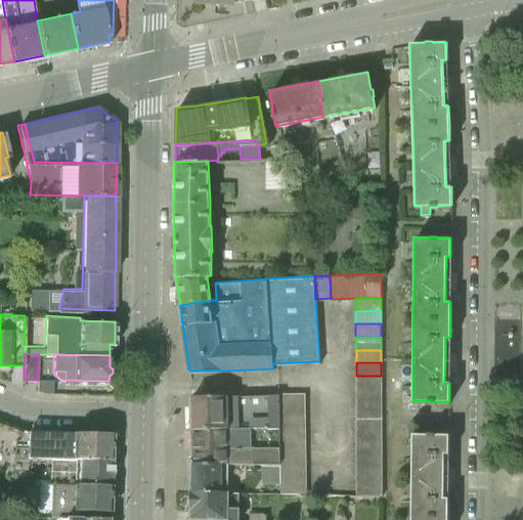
[(356,376),(356,389),(381,389),(381,376),(356,376)]
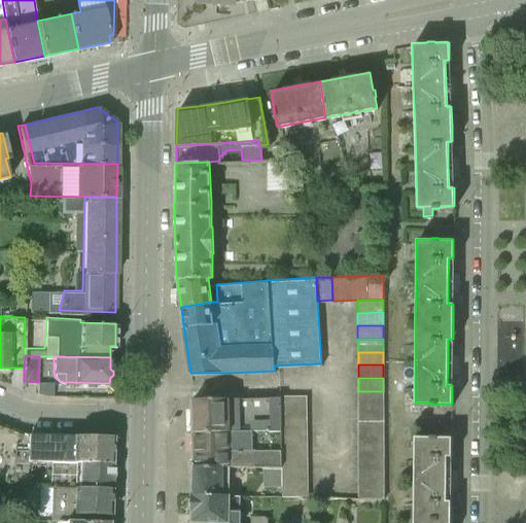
[(358,391),(358,405),(384,404),(383,391),(358,391)]
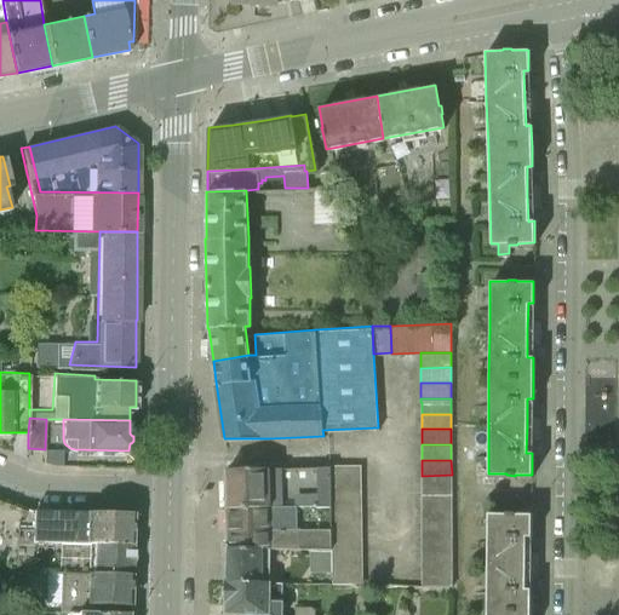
[(331,463),(331,478),(361,477),(361,463),(331,463)]
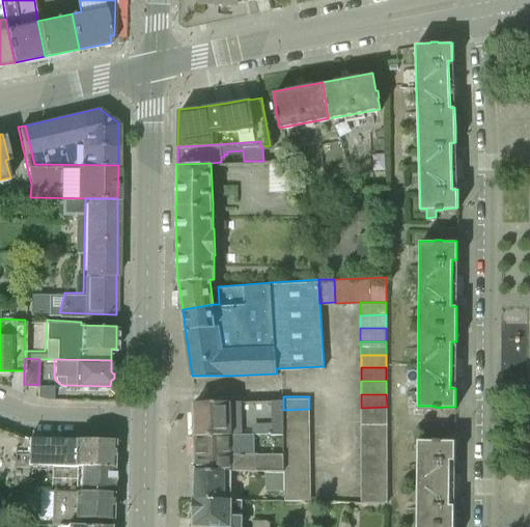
[(193,434),(272,432),(272,399),(231,400),(231,399),(230,399),(230,400),(193,401),(193,434)]
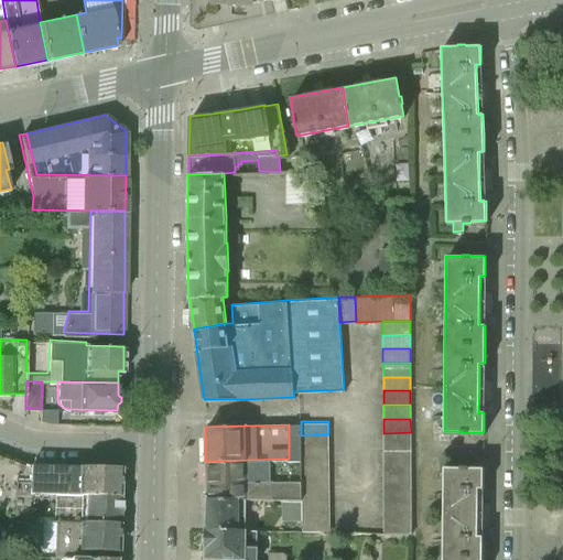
[(411,447),(411,432),(383,433),(383,447),(411,447)]
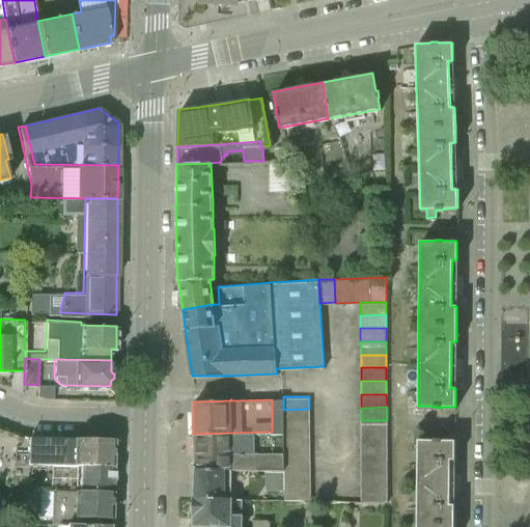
[(283,410),(283,422),(309,422),(309,409),(283,410)]
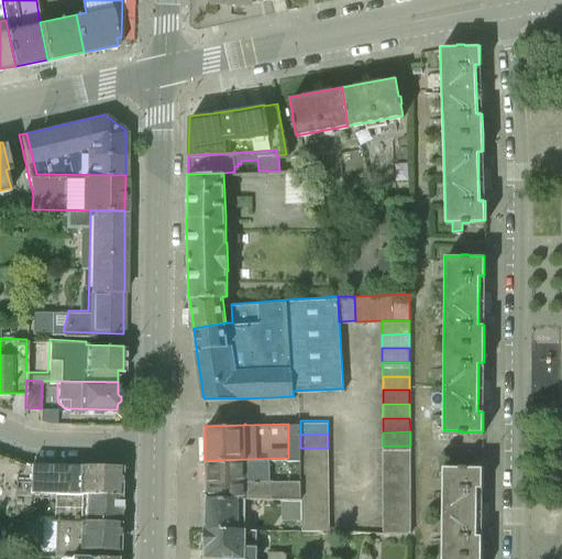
[(383,446),(383,460),(410,460),(410,446),(383,446)]
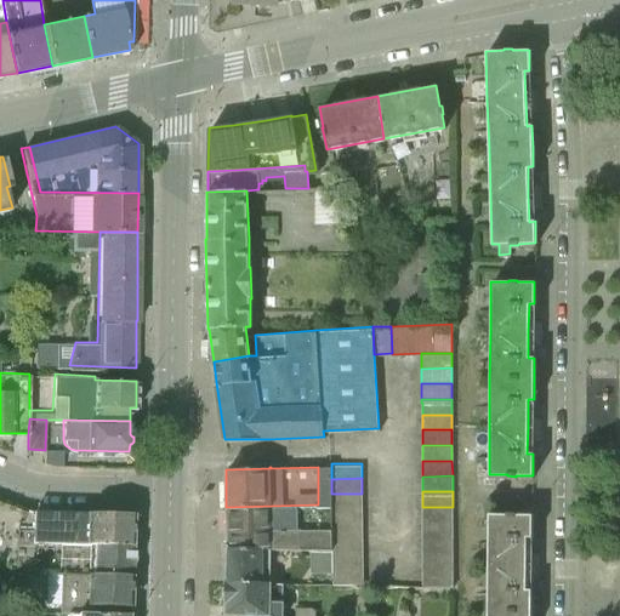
[(331,494),(331,505),(331,508),(362,508),(362,494),(331,494)]
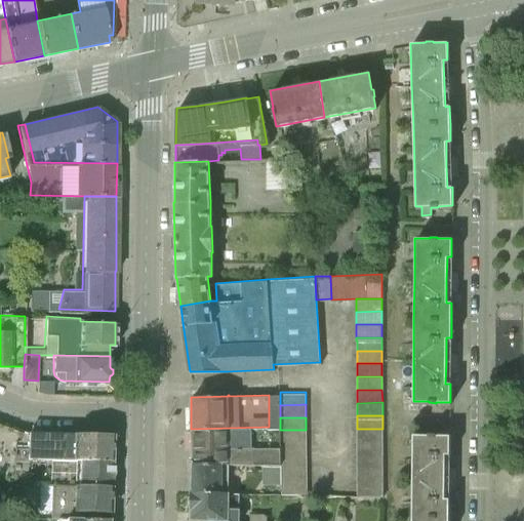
[(0,478),(19,479),(23,456),(27,431),(0,419),(0,478)]
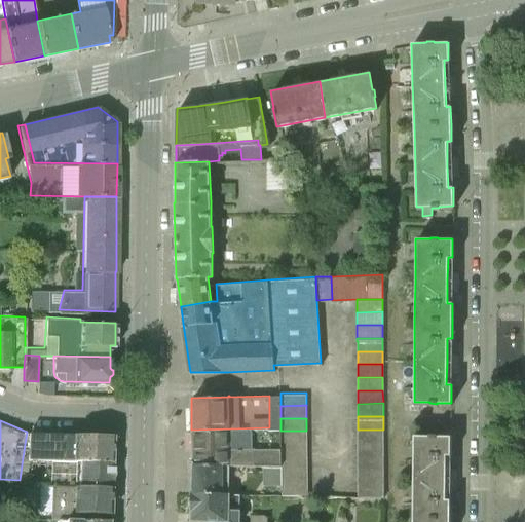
[(228,463),(282,464),(282,455),(280,443),(280,431),(280,427),(269,427),(191,430),(191,463),(228,463)]
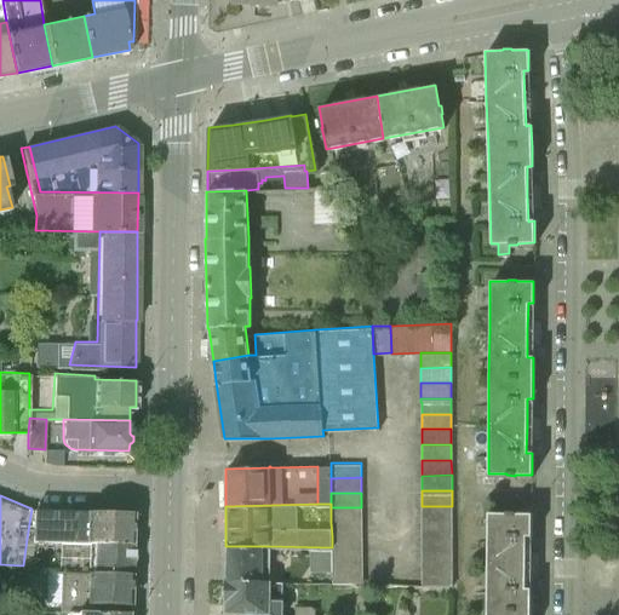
[(422,506),(422,522),(452,522),(452,506),(422,506)]
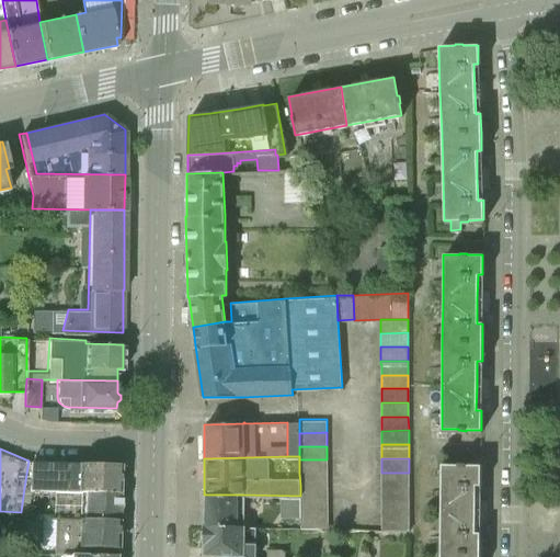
[(299,459),(299,473),(327,473),(327,459),(299,459)]
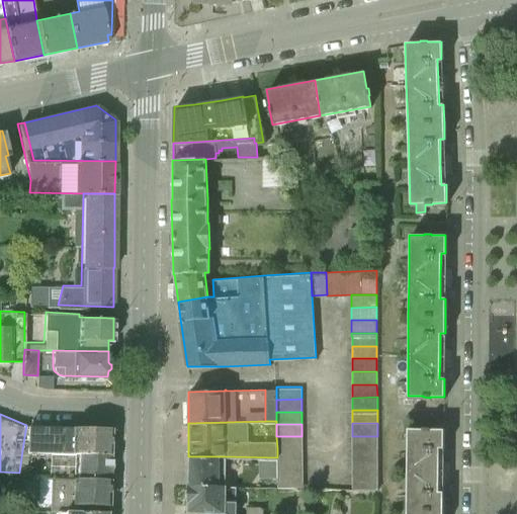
[(22,450),(109,453),(110,427),(26,425),(22,450)]
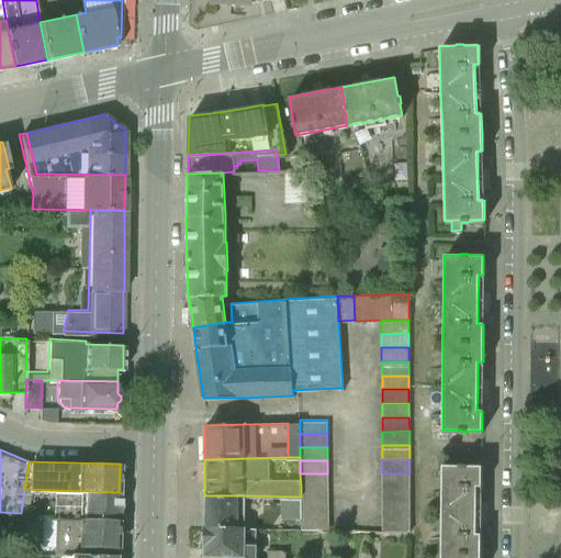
[(441,553),(440,557),(480,557),(480,554),(481,534),(475,534),(477,510),(477,484),(481,484),(481,466),(467,465),(467,464),(458,464),(458,465),(441,465),(441,509),(441,553)]
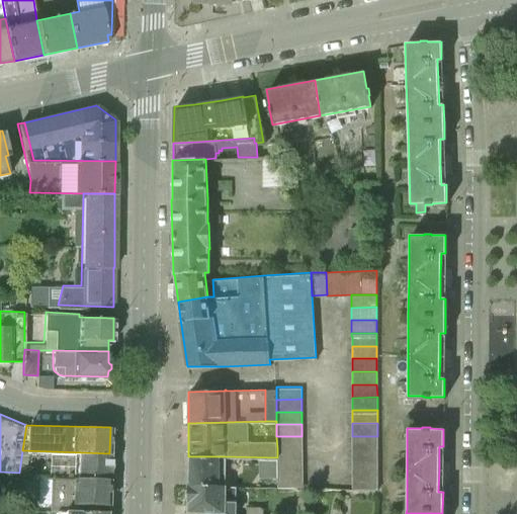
[(276,436),(277,448),(302,448),(302,436),(276,436)]
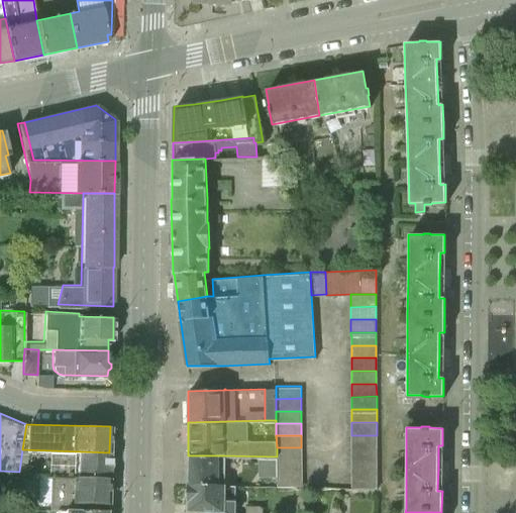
[(377,447),(377,435),(351,435),(351,448),(377,447)]
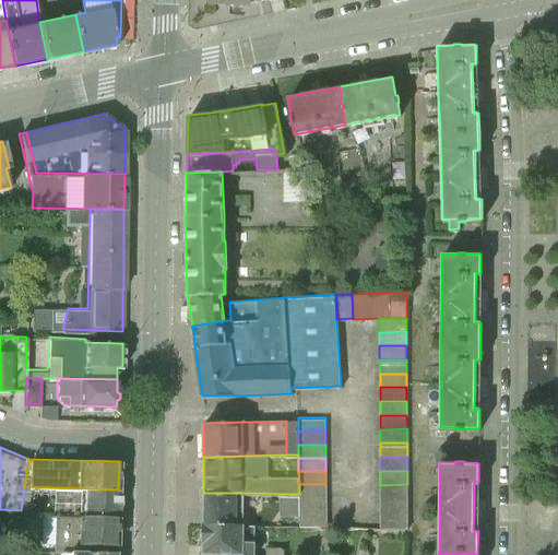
[(299,484),(299,494),(299,497),(327,497),(325,484),(299,484)]
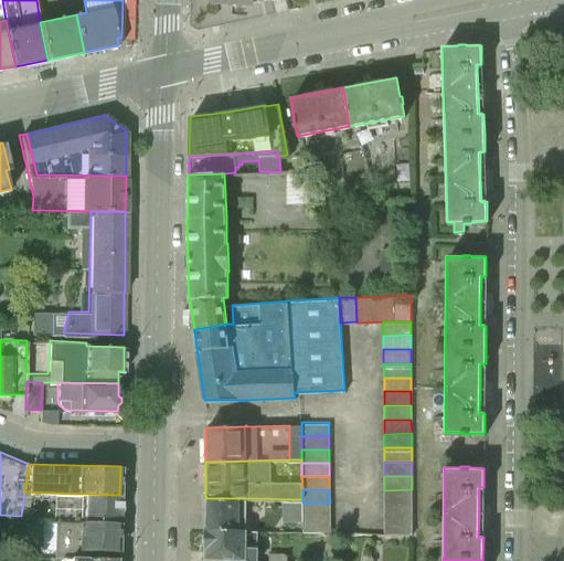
[(384,490),(384,504),(412,504),(412,489),(384,490)]
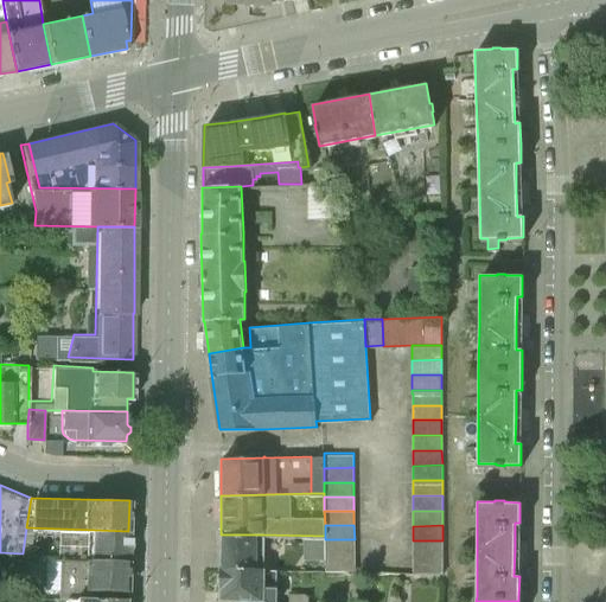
[(85,559),(127,561),(128,531),(26,527),(23,554),(23,558),(74,558),(74,562),(85,562),(85,559)]
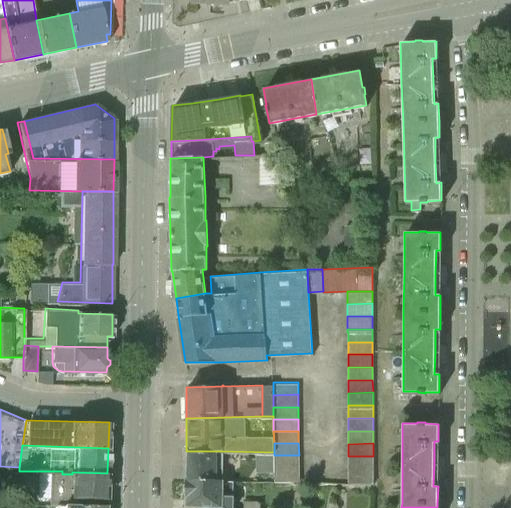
[(186,479),(222,479),(222,451),(186,451),(186,479)]
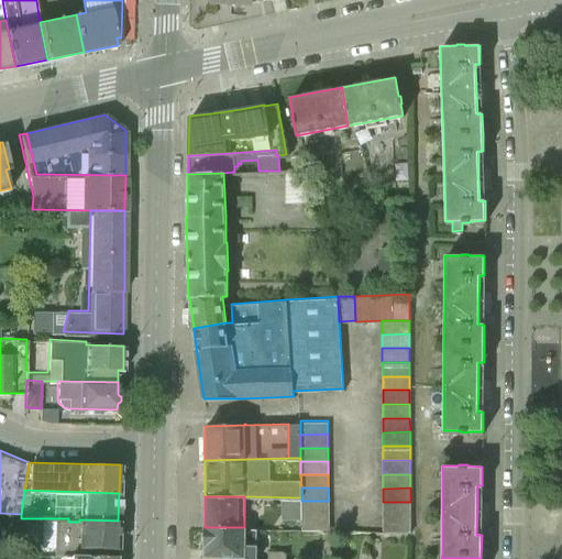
[(329,514),(329,501),(301,501),(301,514),(329,514)]
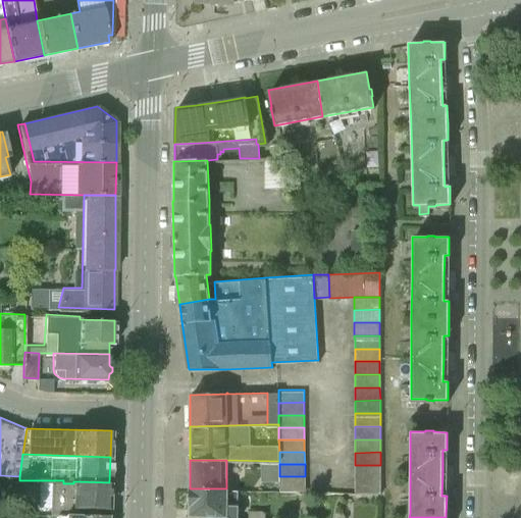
[(380,478),(380,465),(355,465),(355,478),(380,478)]
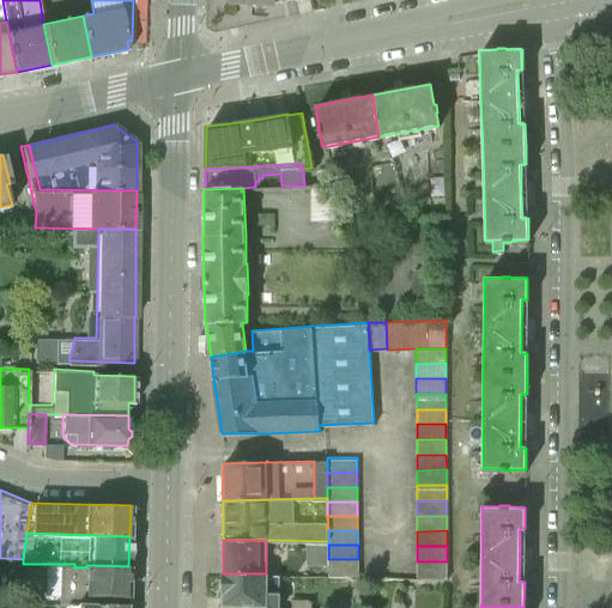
[(358,559),(328,559),(327,575),(358,575),(358,559)]
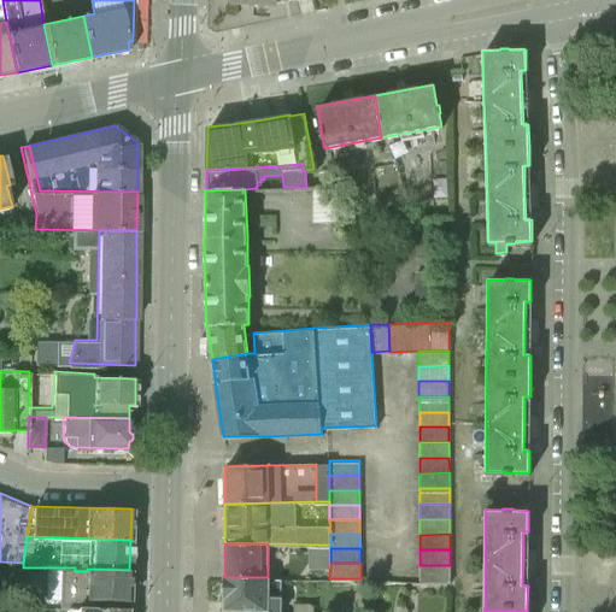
[(450,565),(420,565),(420,581),(450,581),(450,565)]
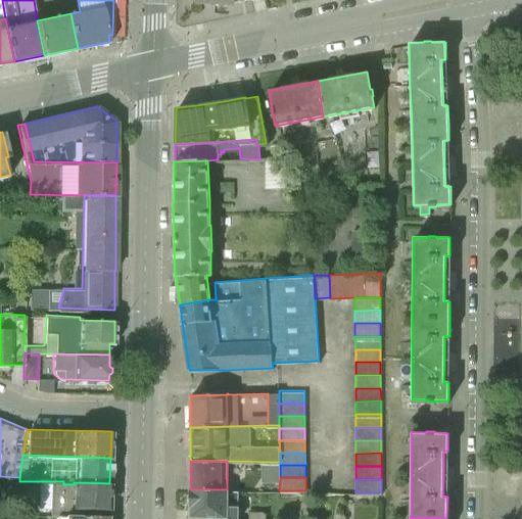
[(66,508),(109,510),(109,483),(74,482),(74,484),(63,484),(63,497),(67,498),(66,508)]
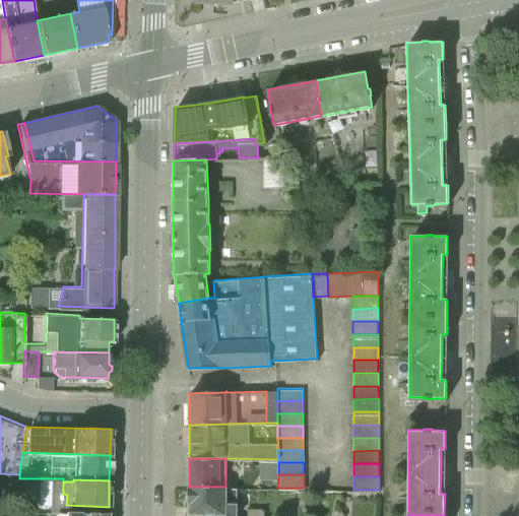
[(216,515),(237,515),(238,488),(225,487),(189,487),(189,514),(217,514),(216,515)]
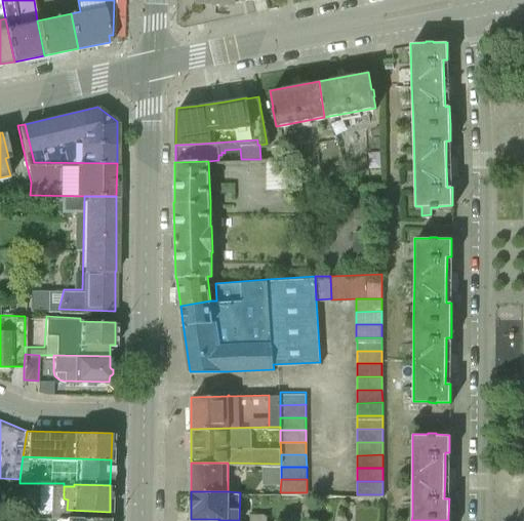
[(248,520),(267,520),(267,514),(264,514),(264,512),(249,512),(248,520)]
